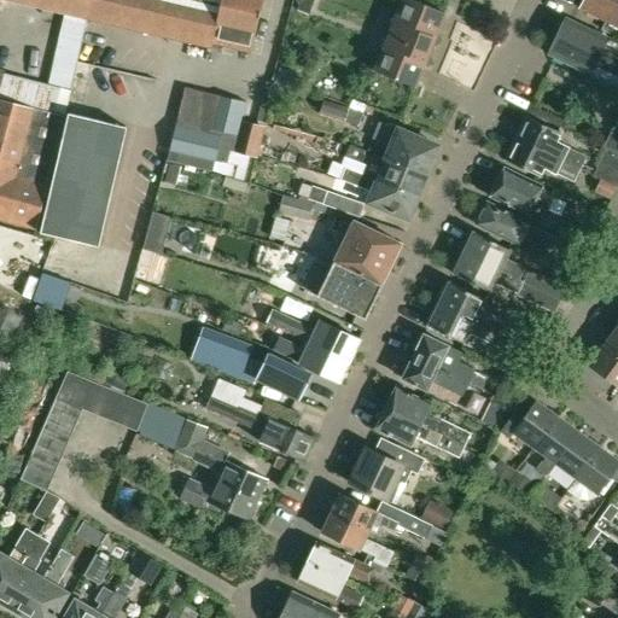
[(0,71),(0,73),(0,99),(62,115),(87,17),(83,17),(87,0),(12,0),(65,12),(48,83),(39,81),(0,71)]
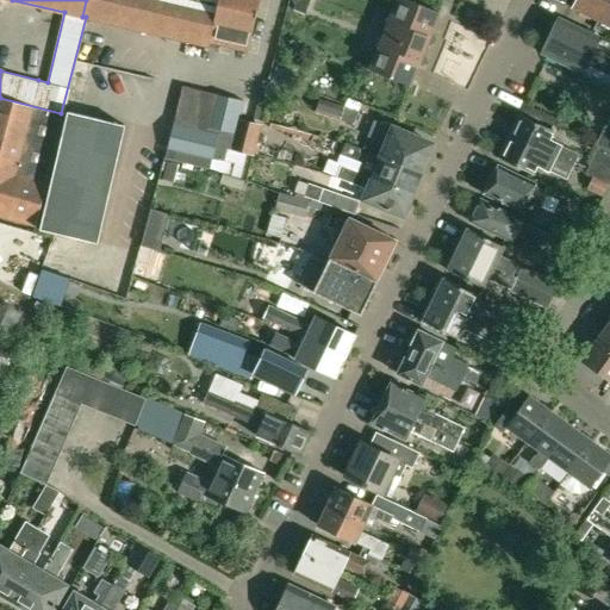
[(86,0),(82,17),(86,17),(206,45),(207,42),(247,51),(257,0),(86,0)]
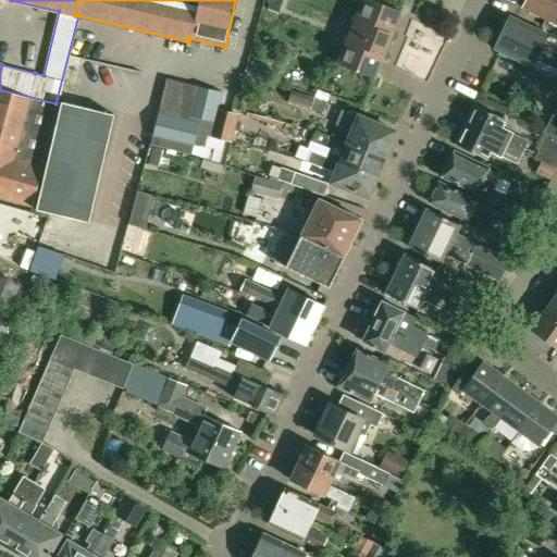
[(277,13),(283,0),(271,0),(268,9),(277,13)]
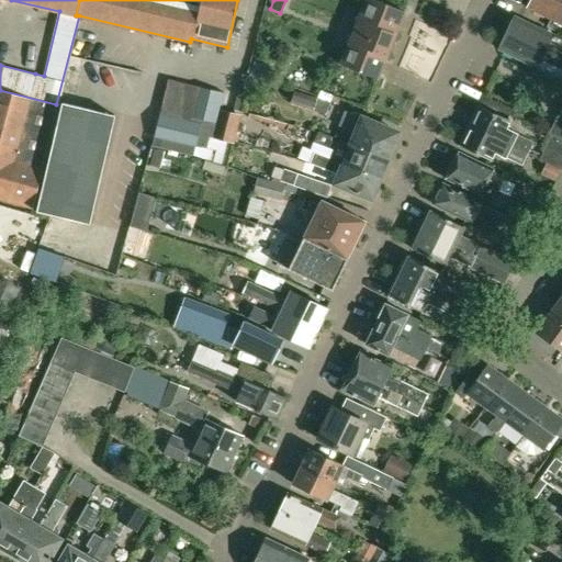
[(377,79),(405,11),(378,0),(364,0),(338,63),(377,79)]
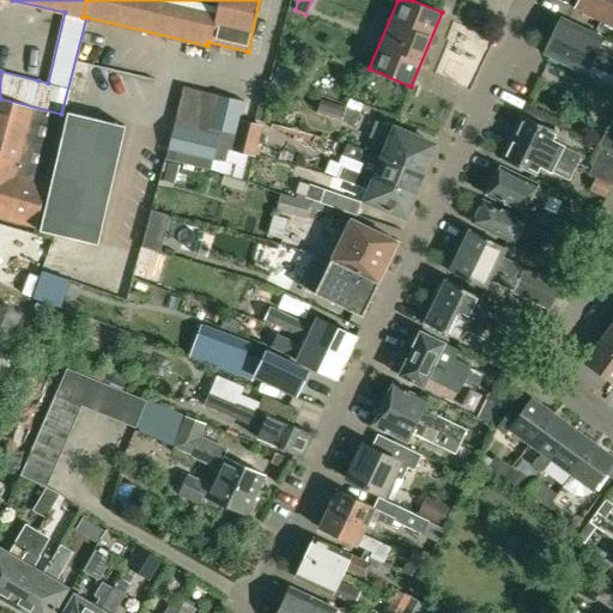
[(612,0),(580,0),(576,7),(601,20),(598,29),(612,36),(612,0)]
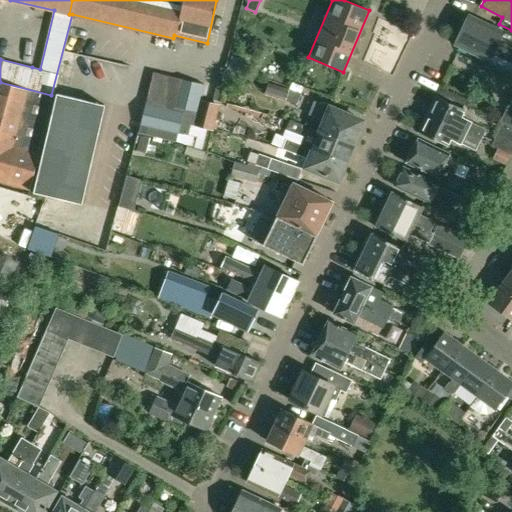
[(468,15),(461,29),(453,44),(458,46),(490,62),(493,55),(511,64),(511,45),(501,40),(504,32),(475,18),(468,15)]
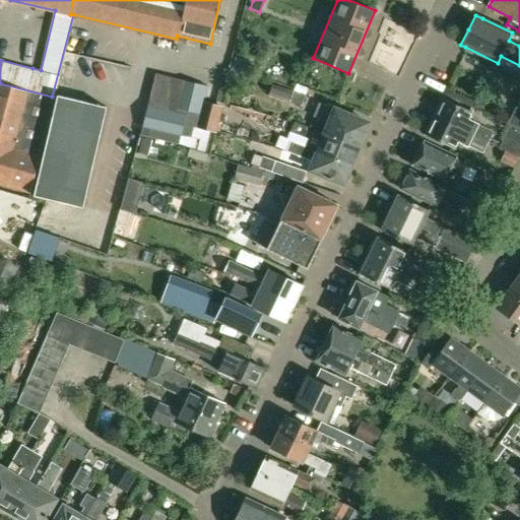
[(238,57),(234,69),(244,72),(248,60),(238,57)]
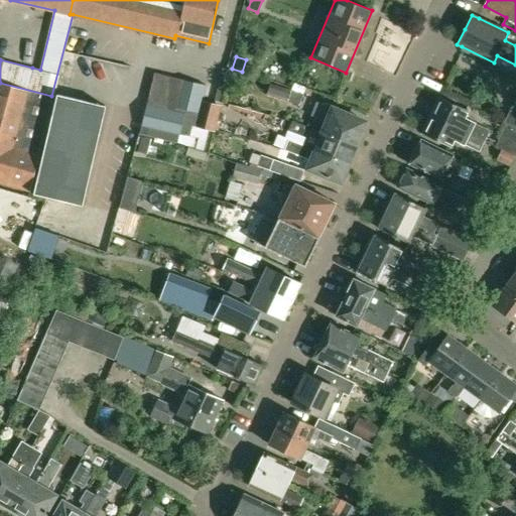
[(142,124),(139,134),(178,144),(180,134),(186,114),(184,114),(165,109),(173,77),(155,73),(147,104),(142,124)]
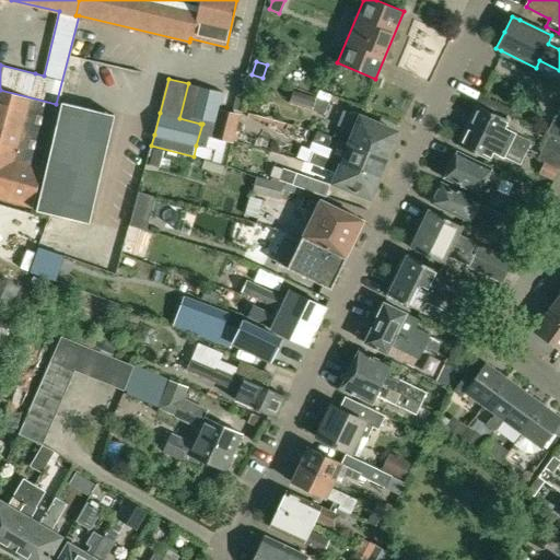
[(188,83),(179,118),(200,124),(202,124),(216,127),(220,109),(224,92),(221,91),(193,85),(188,83)]
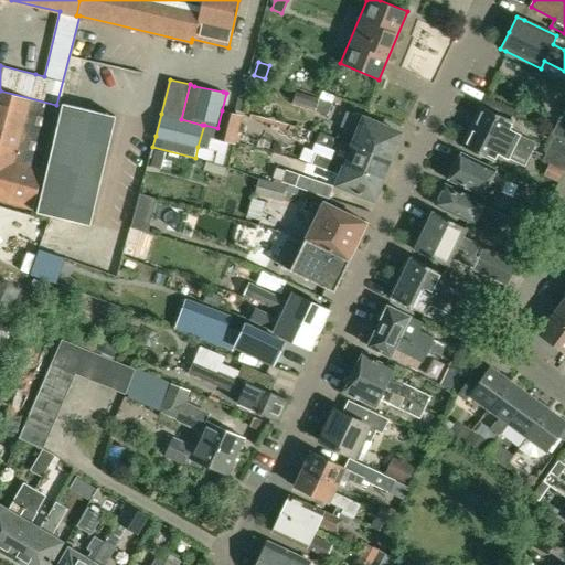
[(0,149),(44,161),(56,105),(0,91),(0,149)]
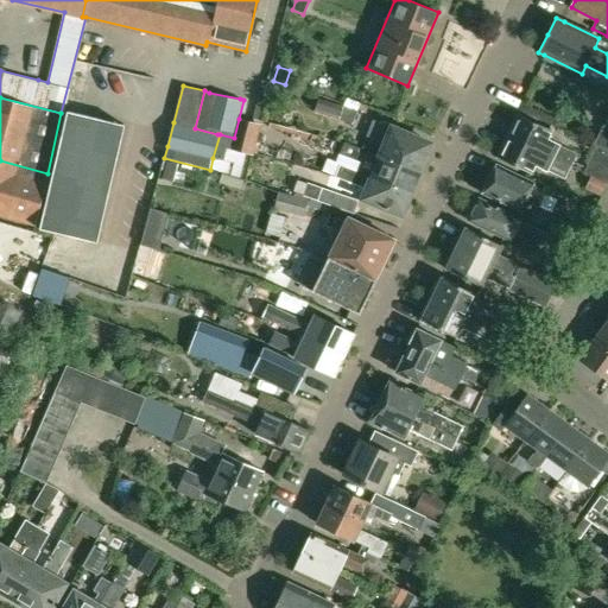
[(339,119),(342,106),(317,99),(314,112),(339,119)]
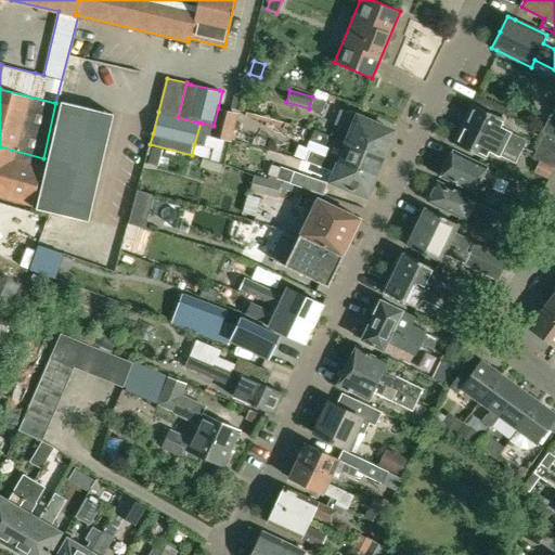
[(61,101),(36,209),(89,220),(113,113),(61,101)]
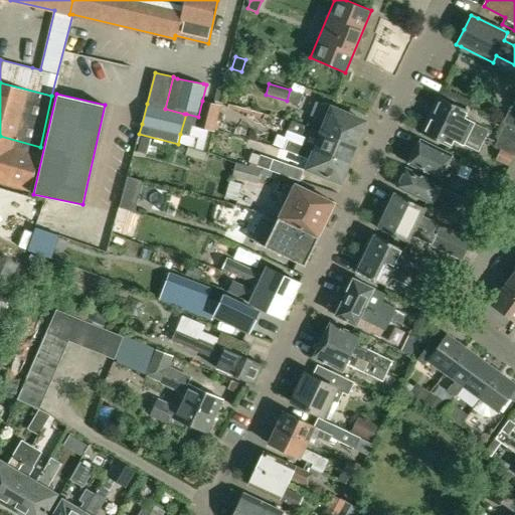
[(439,97),(430,115),(484,141),(489,130),(464,118),(467,111),(439,97)]
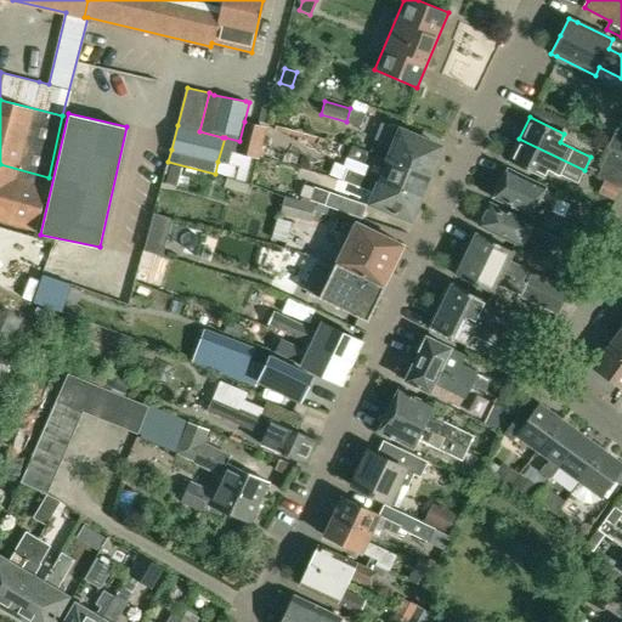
[(621,117),(608,147),(610,148),(621,154),(621,117)]
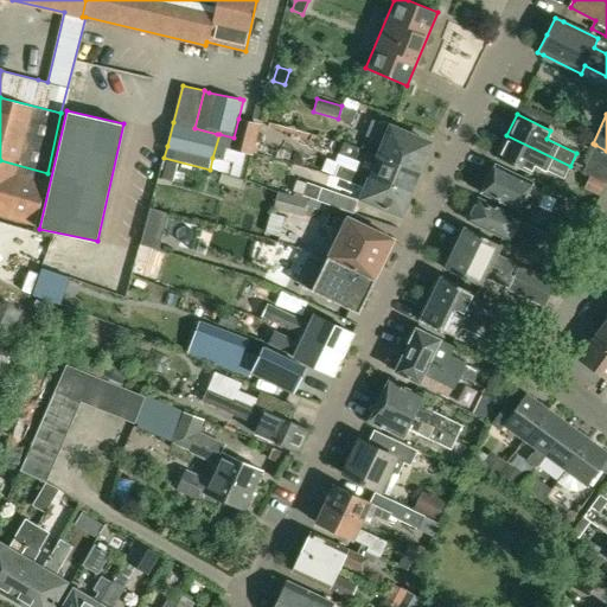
[(219,134),(212,158),(224,161),(228,147),(250,154),(250,152),(251,146),(257,123),(238,119),(234,138),(219,134)]
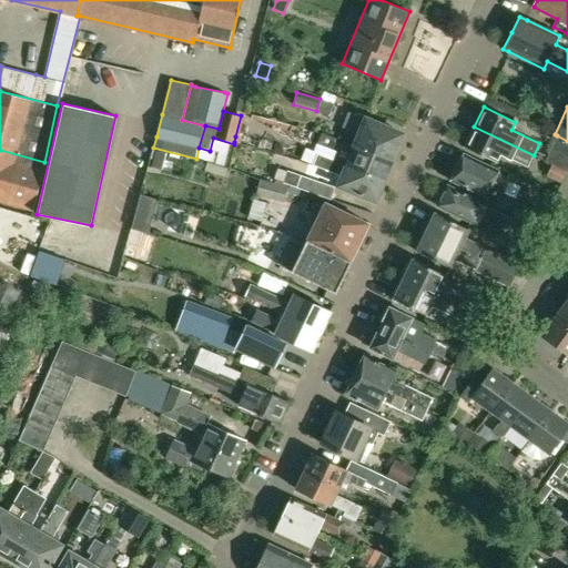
[(346,117),(342,127),(359,133),(355,144),(392,160),(392,159),(395,160),(399,150),(396,149),(402,134),(401,133),(347,112),(346,117)]
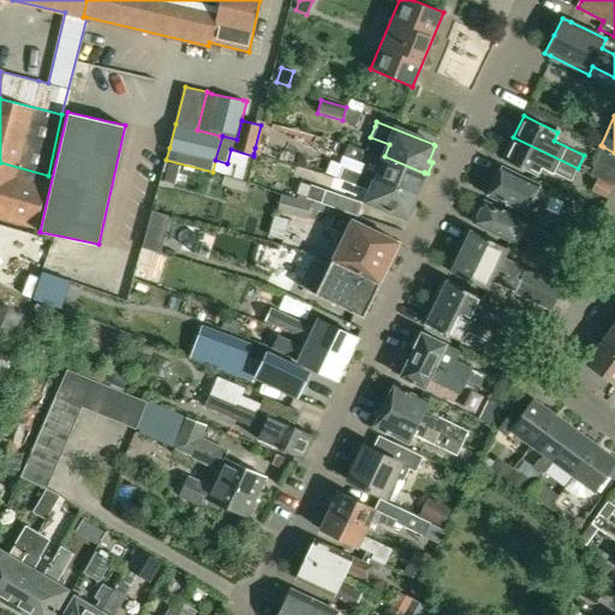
[(513,137),(503,157),(537,174),(541,166),(571,180),(578,168),(513,137)]
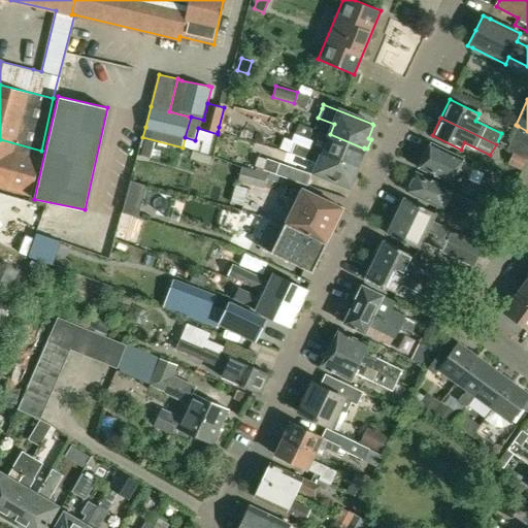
[(299,122),(295,132),(298,134),(295,142),(302,145),(310,149),(322,153),(356,167),(357,165),(360,167),(364,157),(361,156),(363,150),(364,149),(330,134),(299,122)]
